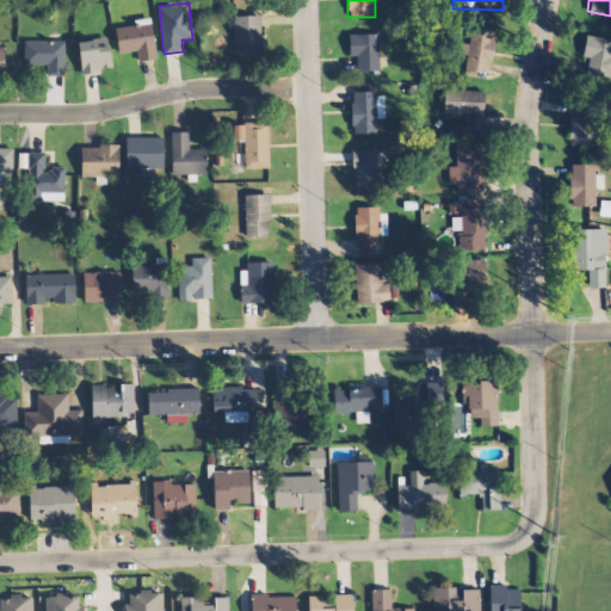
[(261,14),(234,14),(234,51),(261,51),(261,14)]
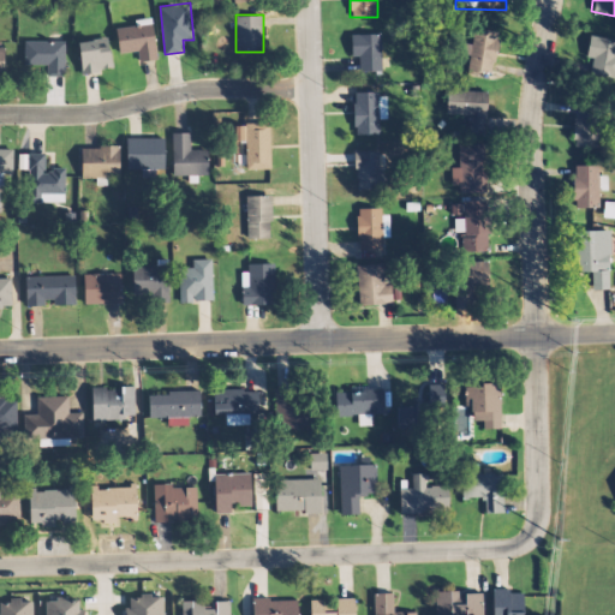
[(117,23),(120,52),(132,51),(135,61),(157,58),(151,18),(117,23)]
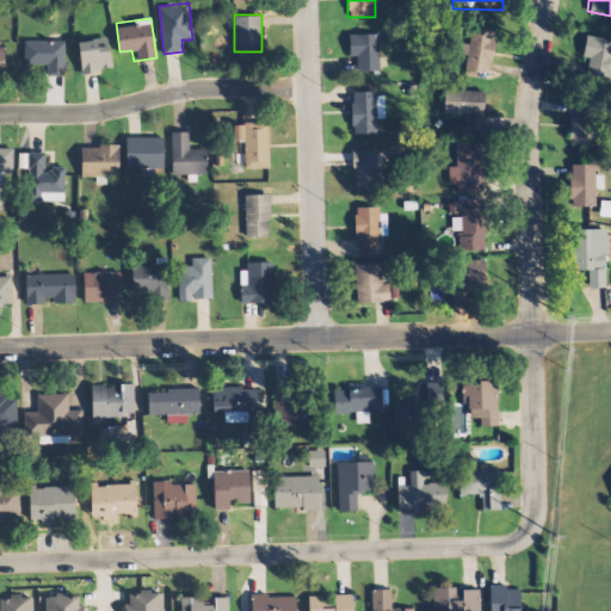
[(495,30),(487,72),(464,67),(471,26),(495,30)]
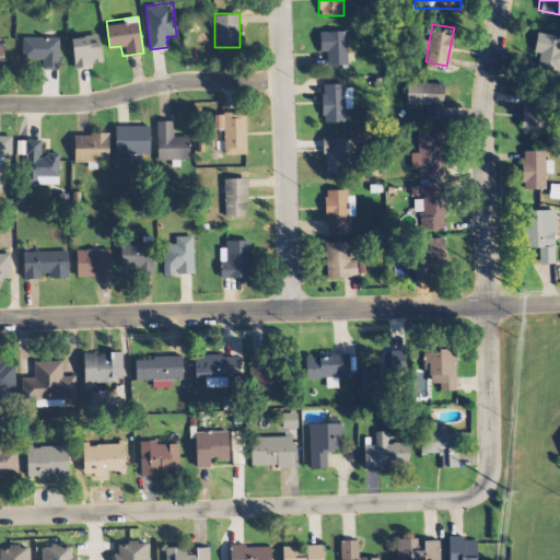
[(348,31),(319,31),(319,54),(329,54),(329,66),(348,66),(348,31)]
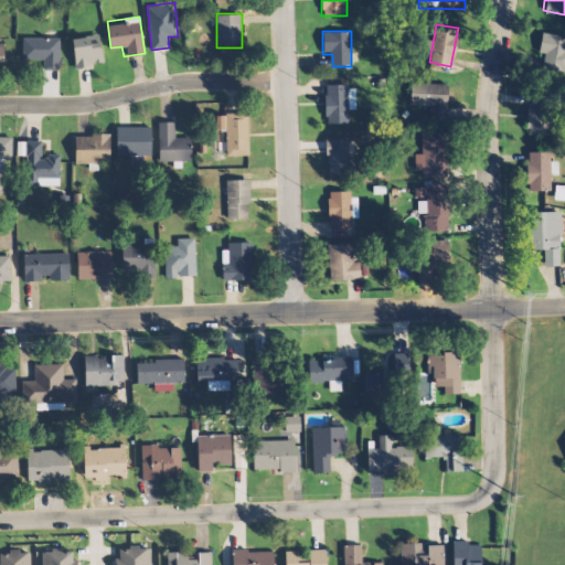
[(546,57),(544,67),(564,71),(564,35),(542,31),(537,55),(546,57)]
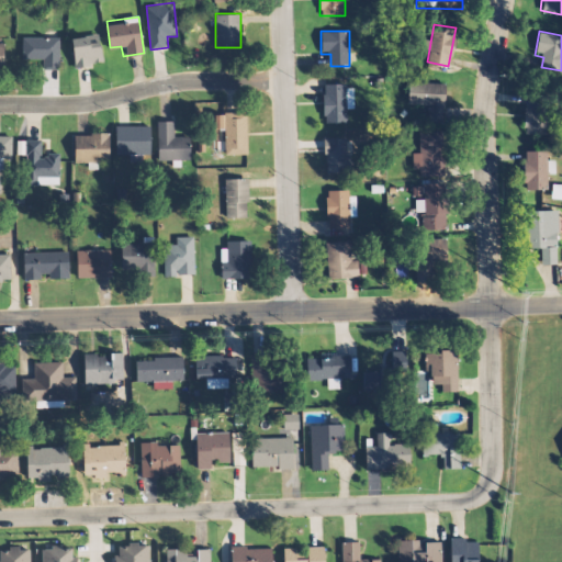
[(103,63),(99,34),(70,38),(75,67),(103,63)]
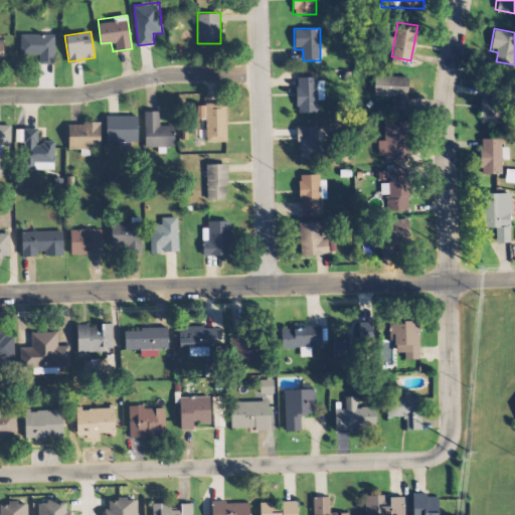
[(20,52),(38,52),(38,62),(54,62),(54,33),(20,33),(20,52)]
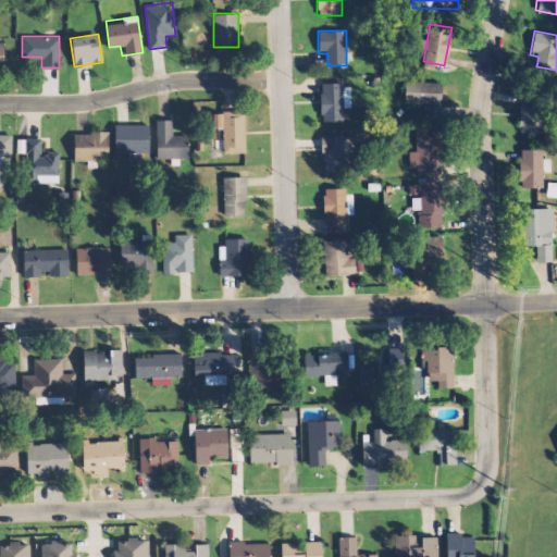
[(320,82),(320,120),(348,120),(348,82),(320,82)]
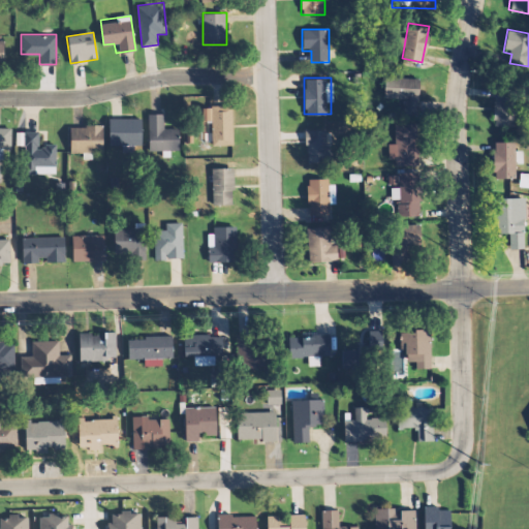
[(418,114),(418,78),(401,78),(401,114),(418,114)]
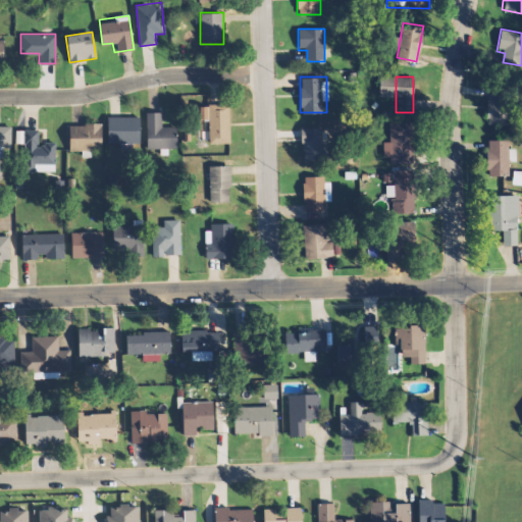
[(487,123),(507,123),(507,92),(487,92),(487,123)]
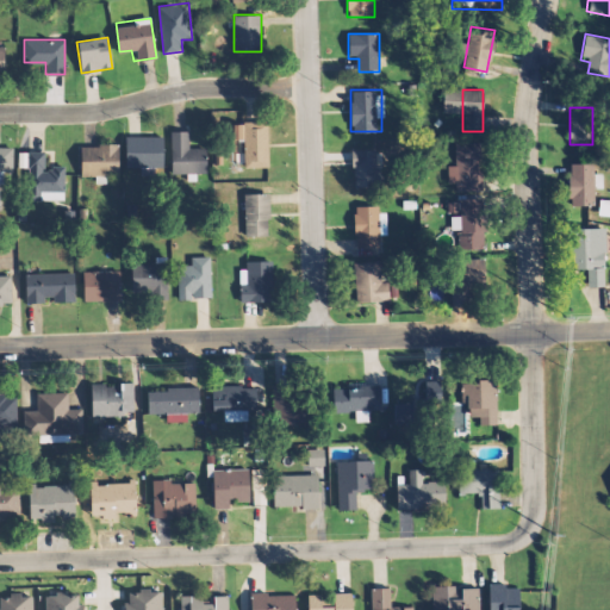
[(243,167),(268,167),(268,120),(243,120),(243,167)]
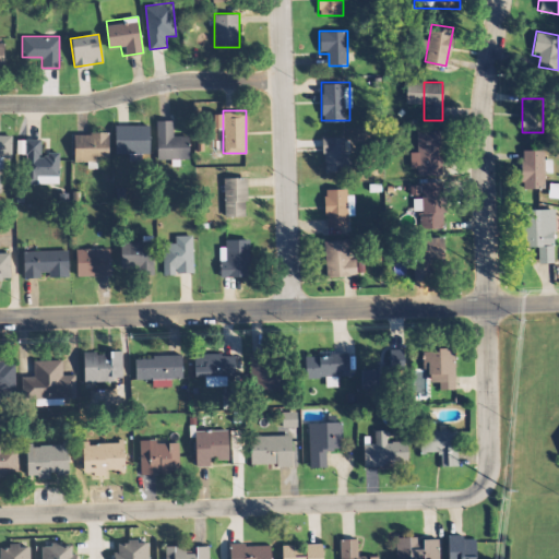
[(190,131),(176,131),(176,120),(157,120),(157,161),(190,161),(190,131)]
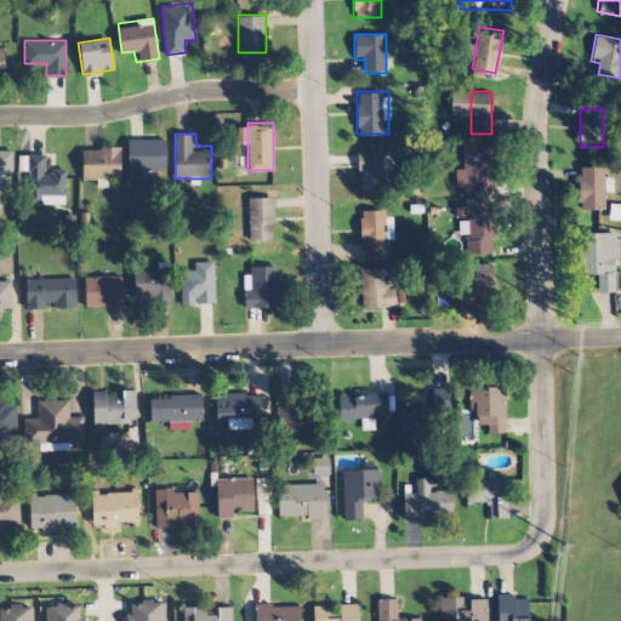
[(165,137),(127,137),(127,175),(165,175),(165,137)]
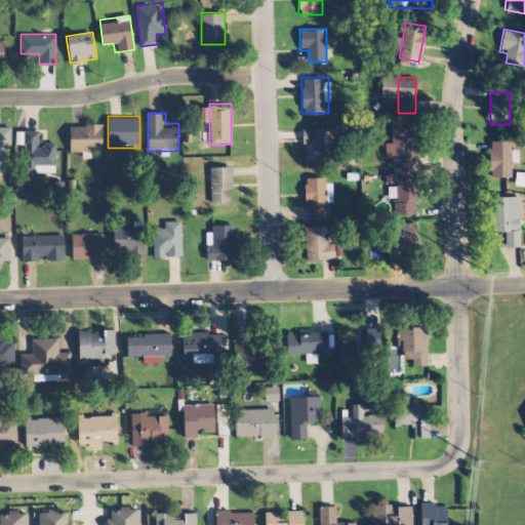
[(414,122),(392,122),(392,158),(414,158),(414,122)]
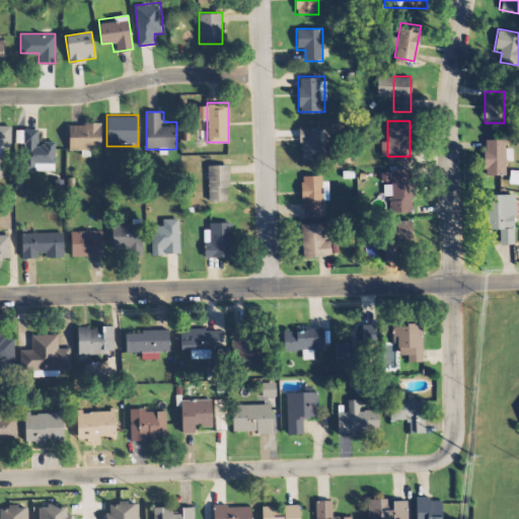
[(101,122),(68,122),(68,150),(101,150),(101,122)]
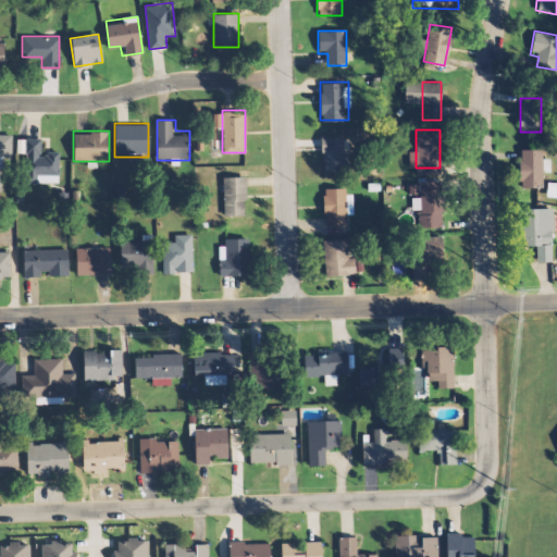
[(0,157),(12,158),(12,136),(0,135),(0,157)]
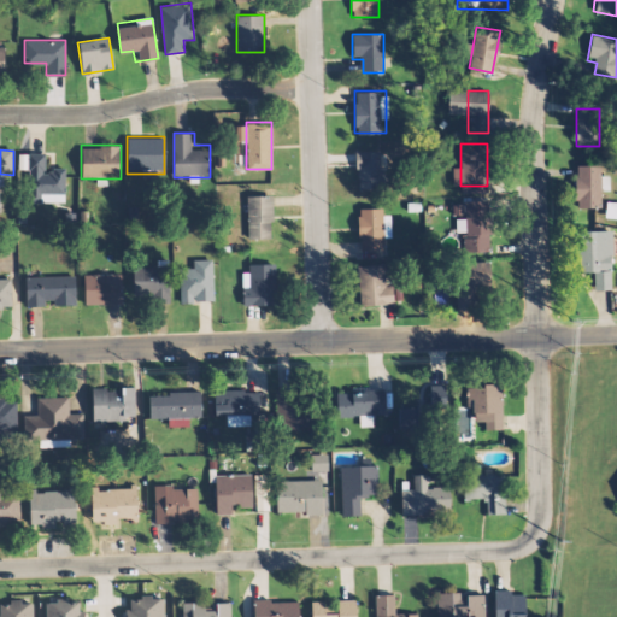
[(356,189),(387,189),(387,151),(356,151),(356,189)]
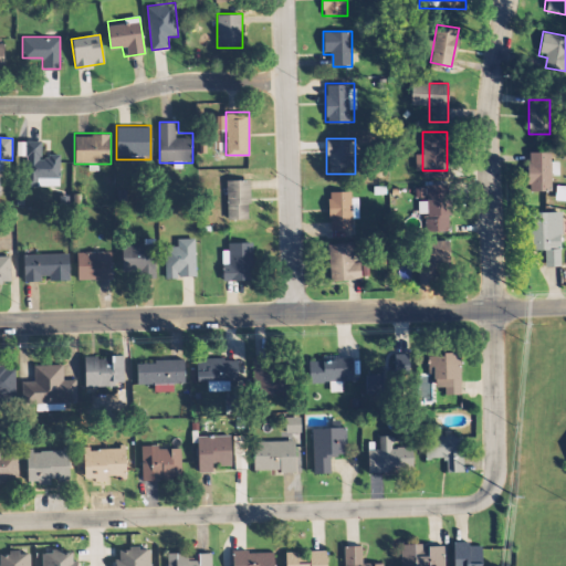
[(61,153),(42,152),(42,140),(27,140),(25,174),(37,174),(37,185),(60,185),(61,153)]
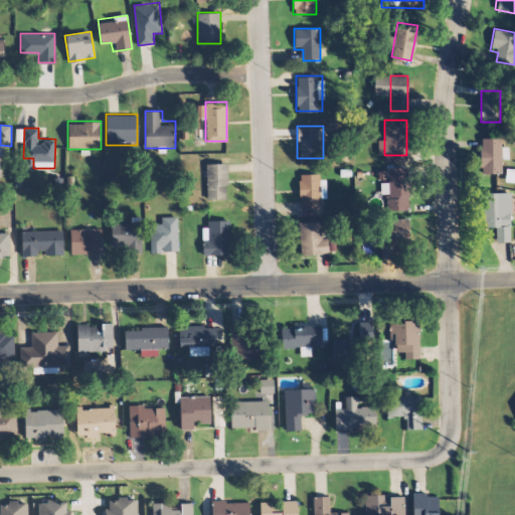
[(480,137),(480,169),(500,169),(500,137),(480,137)]
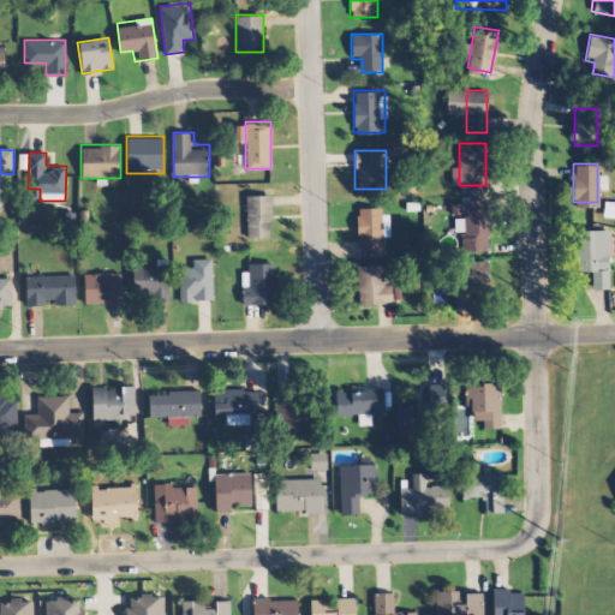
[(272,193),(246,193),(246,237),(272,237),(272,193)]
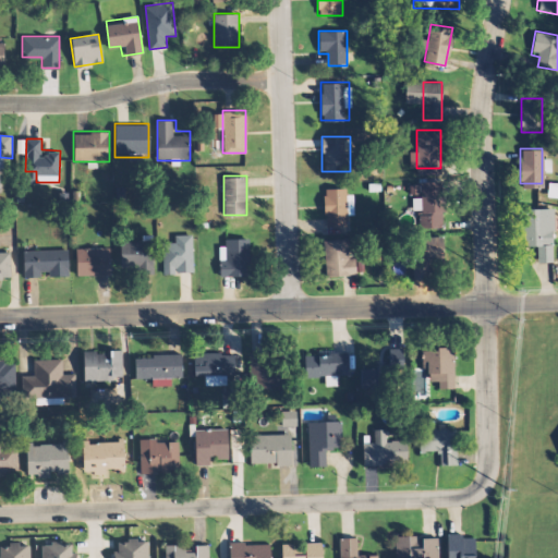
[(420,227),(441,227),(441,185),(420,185),(420,227)]
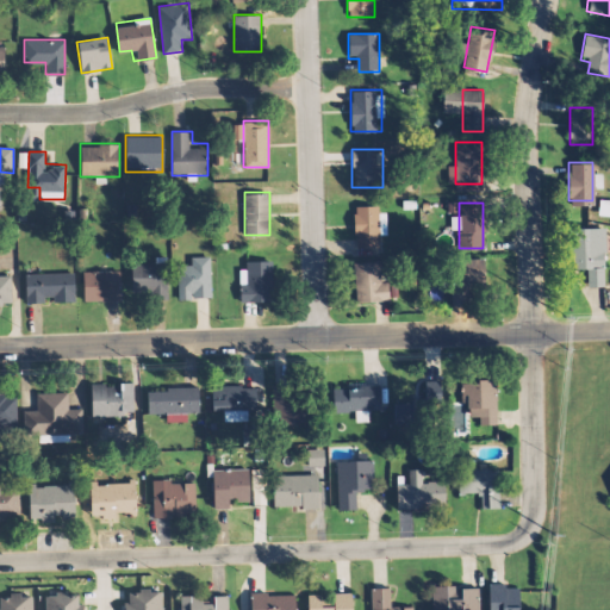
[(386,234),(386,205),(354,205),(354,247),(378,247),(378,234),(386,234)]
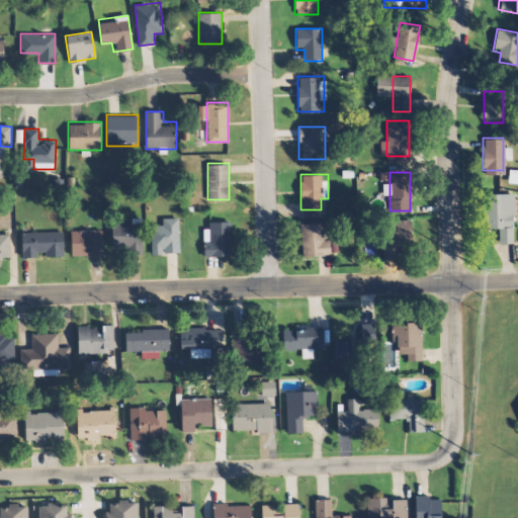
[(495,224),(495,243),(515,243),(515,192),(485,192),(485,224),(495,224)]
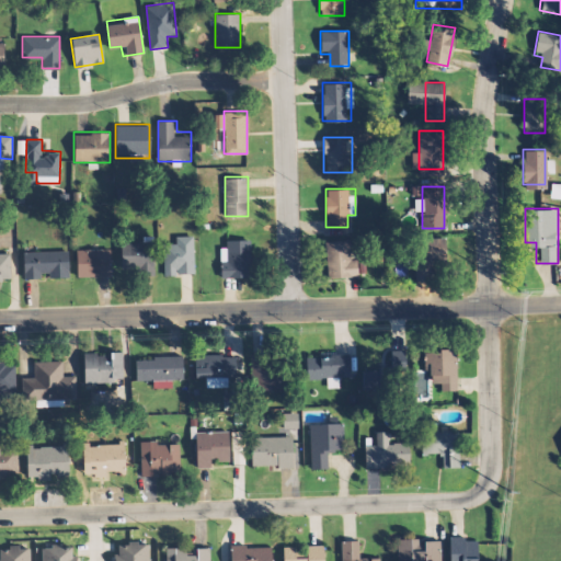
[(194,236),(175,236),(175,245),(163,245),(163,274),(194,274),(194,236)]
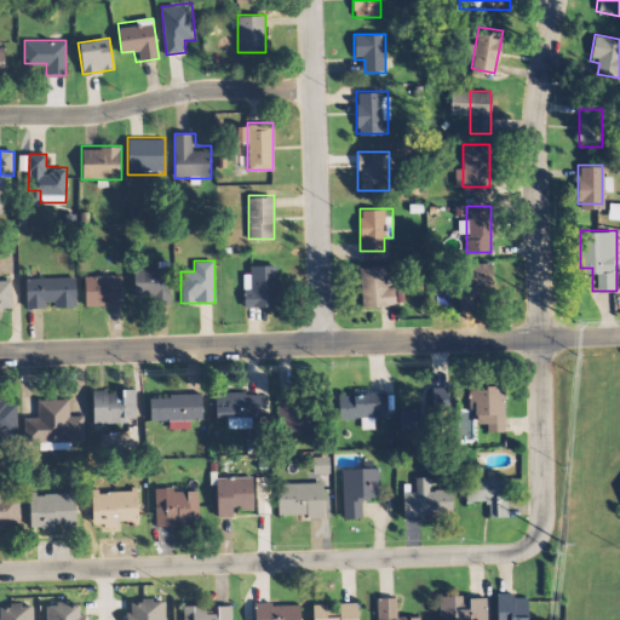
[(493,262),(460,262),(460,309),(481,309),(481,291),(493,291),(493,262)]
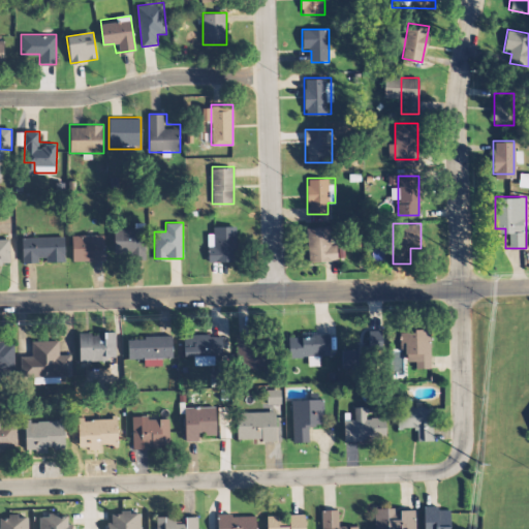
[(208,261),(237,261),(237,226),(219,226),(219,237),(208,237),(208,261)]
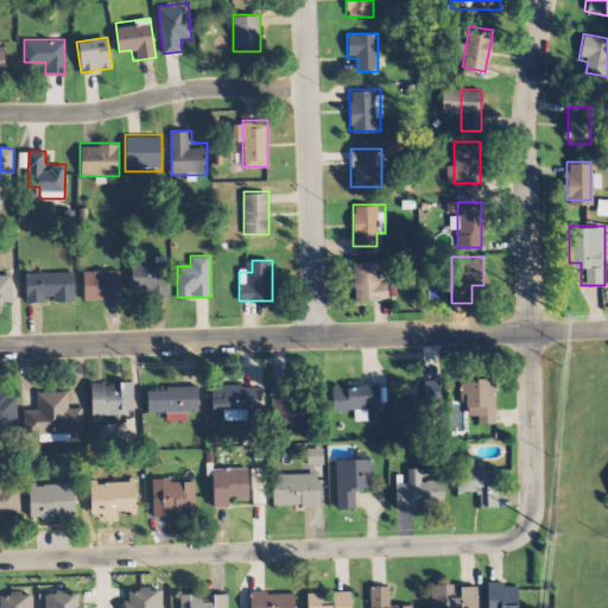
[(388,301),(388,273),(377,273),(377,260),(353,260),(353,301),(388,301)]
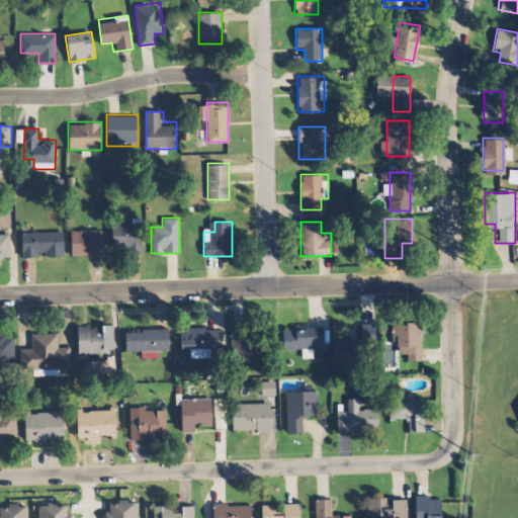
[(143,252),(143,223),(111,223),(111,252),(143,252)]
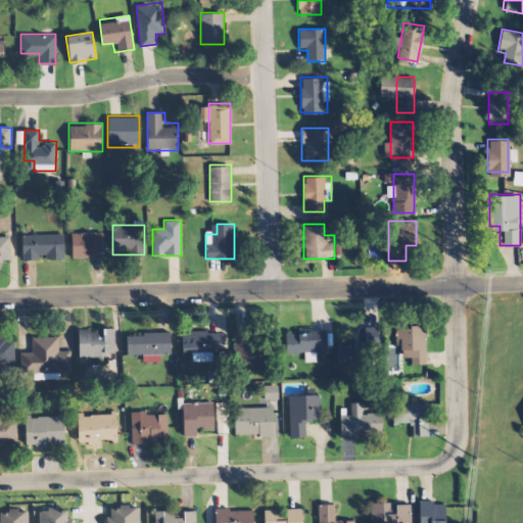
[(103,231),(72,231),(72,256),(103,256),(103,231)]
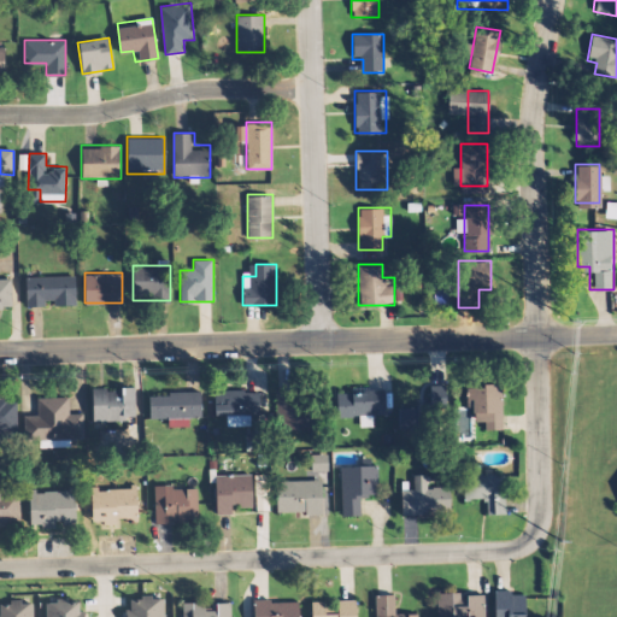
[(25,275),(25,305),(76,305),(76,275),(25,275)]
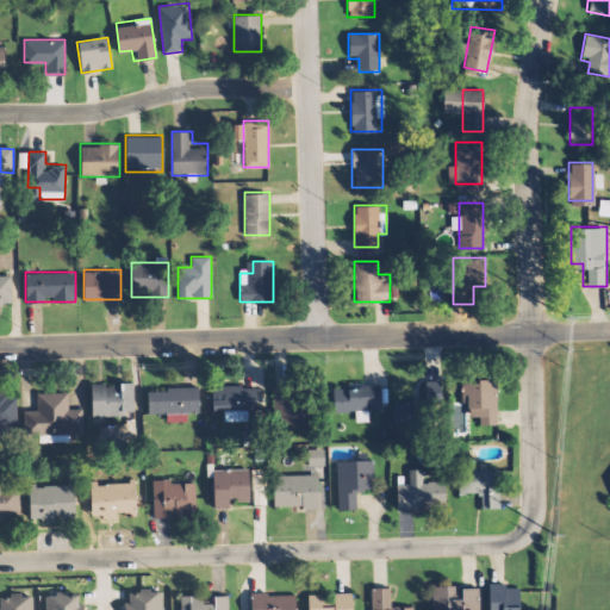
[(0,274),(0,306),(12,306),(12,274),(0,274)]
